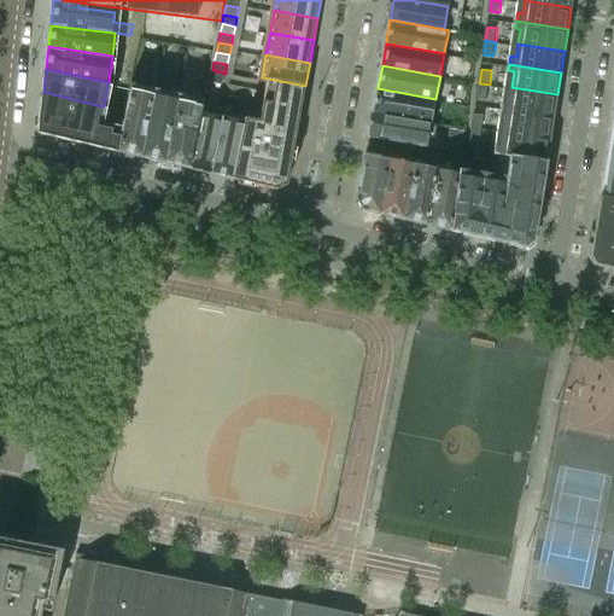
[(212,70),(210,80),(223,83),(224,79),(226,74),(212,70)]
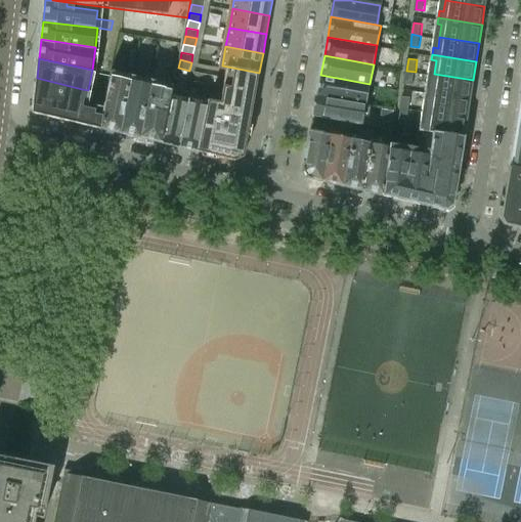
[(205,110),(199,150),(236,160),(245,156),(246,147),(259,73),(227,67),(226,74),(224,84),(221,99),(208,97),(207,99),(205,110)]
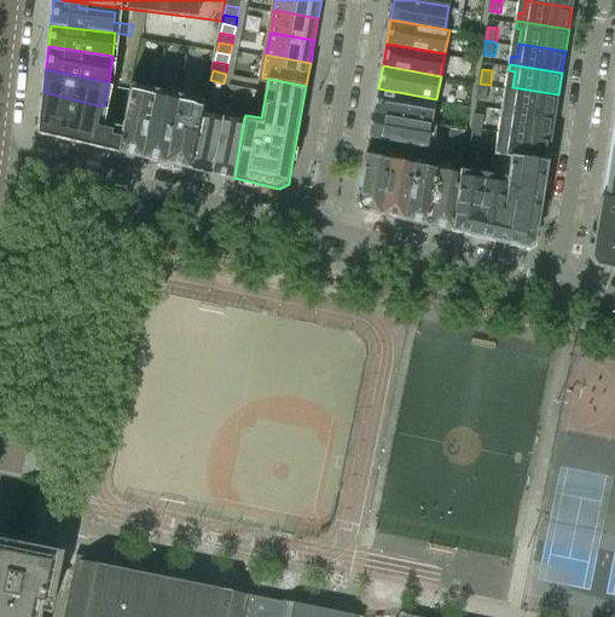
[(480,84),(479,97),(488,98),(491,85),(480,84)]
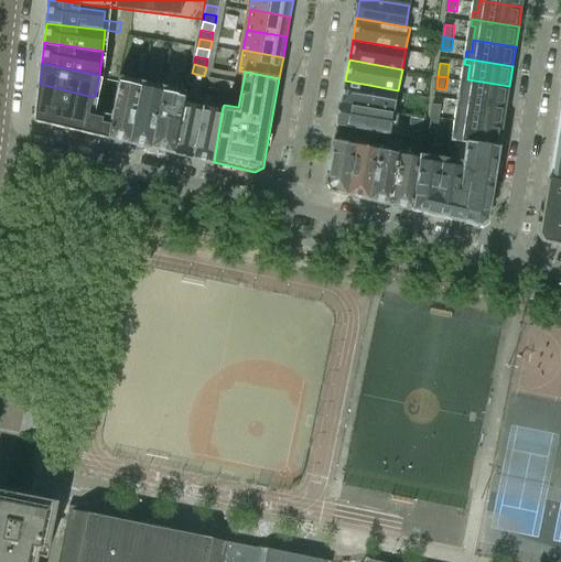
[(121,79),(117,101),(115,109),(108,137),(128,141),(141,84),(121,79)]
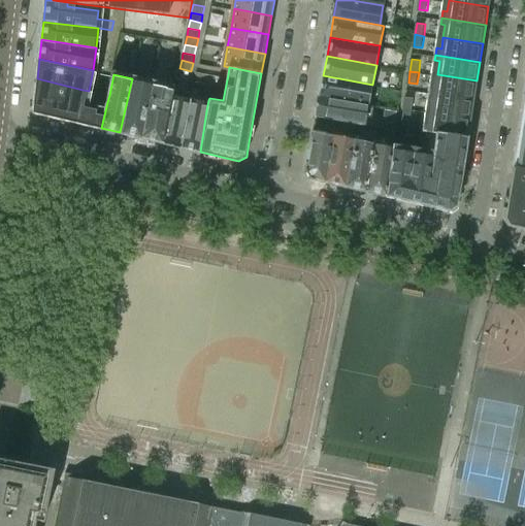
[(477,80),(437,74),(435,84),(431,83),(430,90),(474,97),(477,80)]
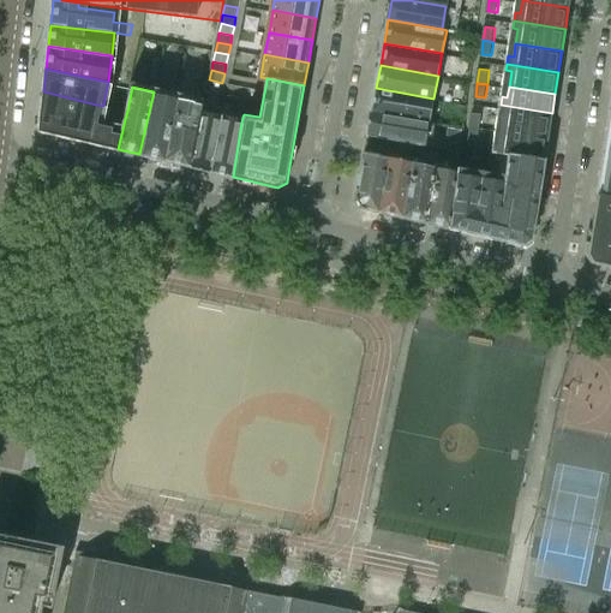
[(433,99),(376,88),(372,111),(430,120),(433,99)]
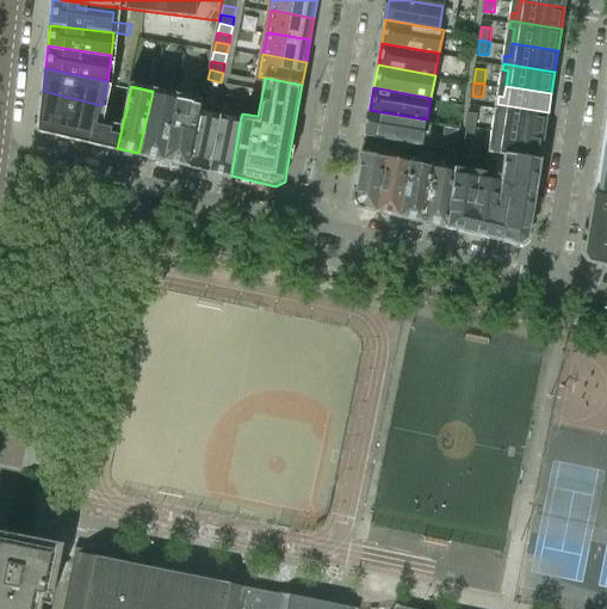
[(95,104),(43,91),(39,123),(45,131),(117,148),(124,118),(115,116),(112,125),(92,121),(95,104)]
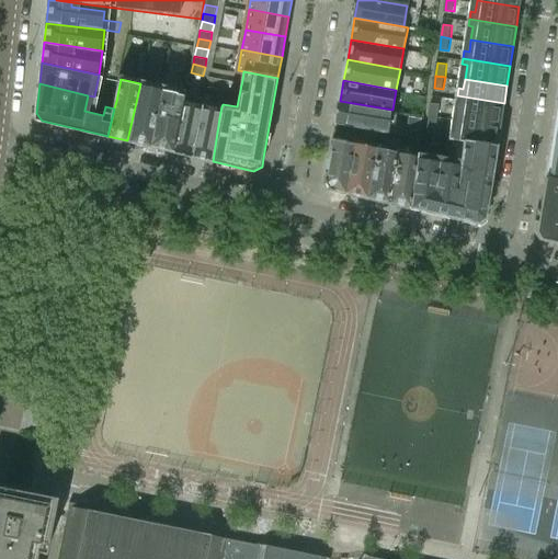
[(162,89),(140,83),(127,140),(149,146),(162,89)]
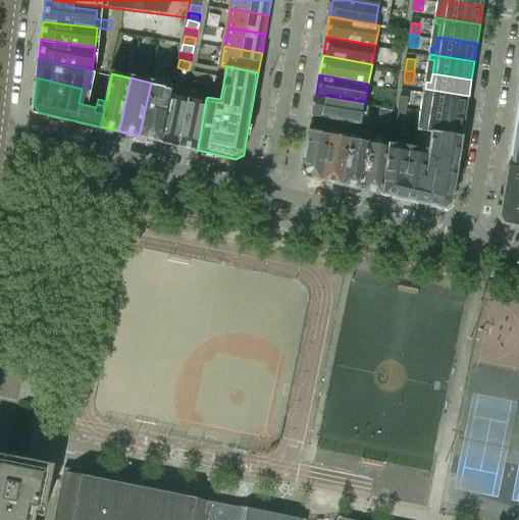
[(172,88),(151,83),(139,136),(161,141),(171,92),(172,88)]
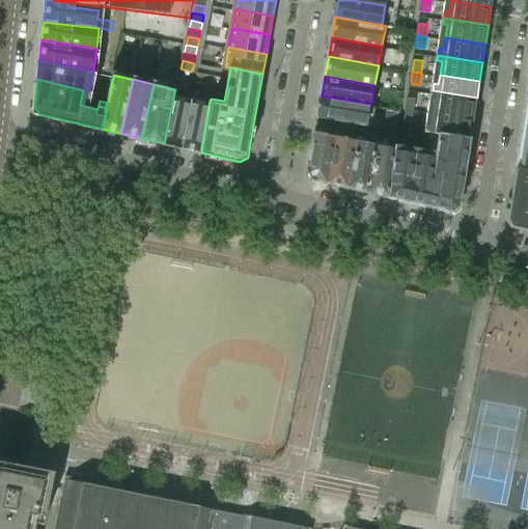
[(477,98),(433,90),(432,99),(436,99),(434,110),(474,116),(477,98)]
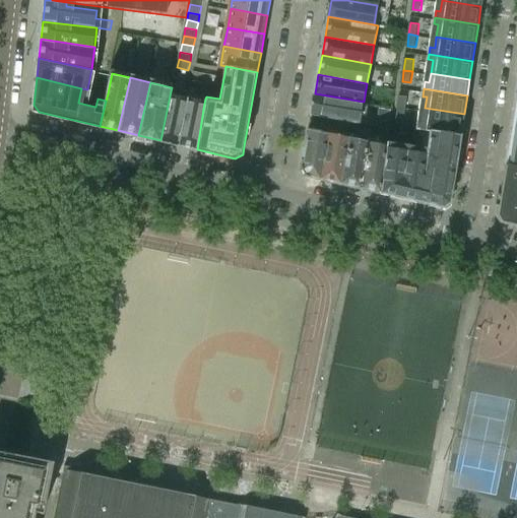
[(187,94),(171,91),(160,140),(179,145),(187,94)]
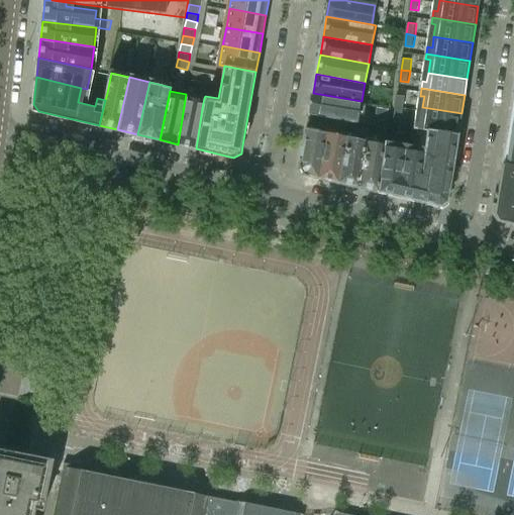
[(362,101),(313,93),(310,112),(330,116),(358,120),(362,101)]
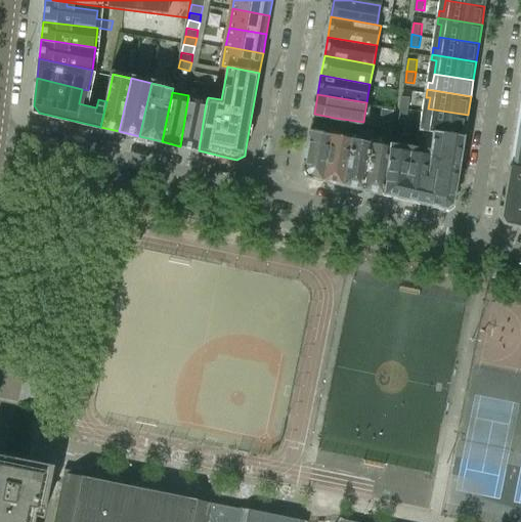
[(207,99),(188,95),(180,146),(198,150),(205,110),(207,99)]
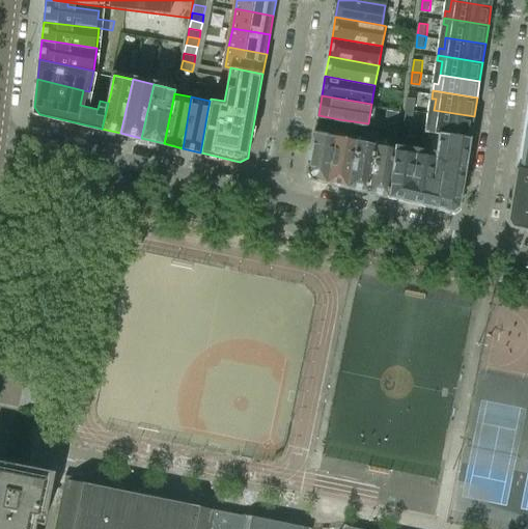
[(409,96),(407,109),(415,110),(417,98),(409,96)]
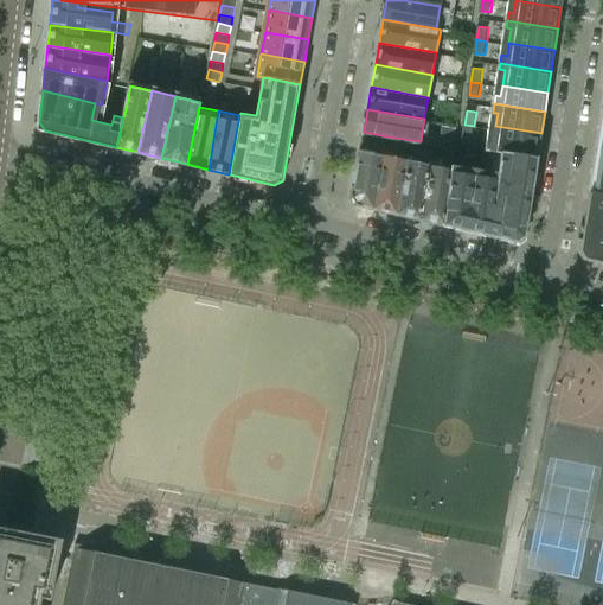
[(464,125),(463,139),(473,140),(474,126),(464,125)]
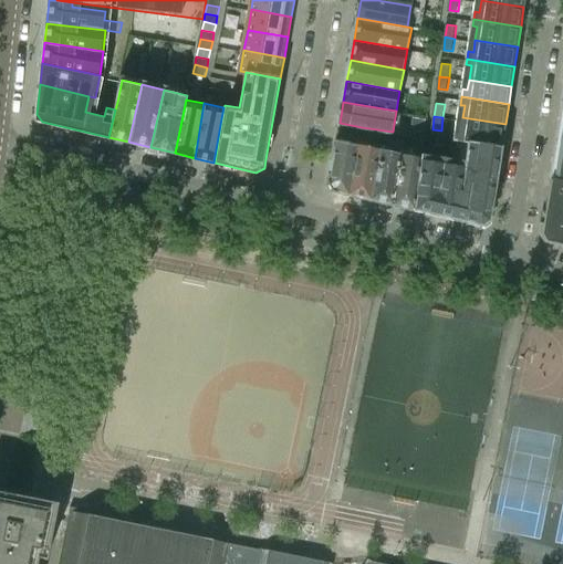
[(506,124),(462,117),(461,129),(456,128),(455,137),(467,139),(502,145),(506,124)]
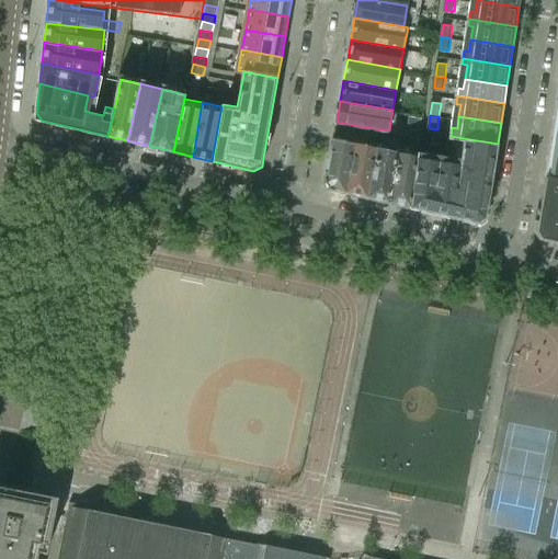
[(557,118),(555,118),(546,177),(557,179),(557,118)]
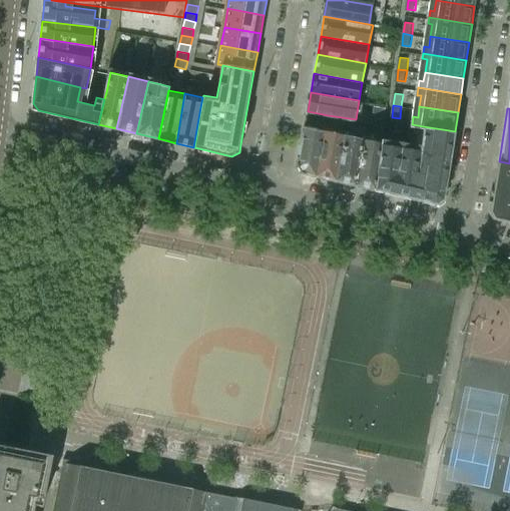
[(328,115),(308,111),(298,165),(302,172),(317,175),(326,122),(328,115)]
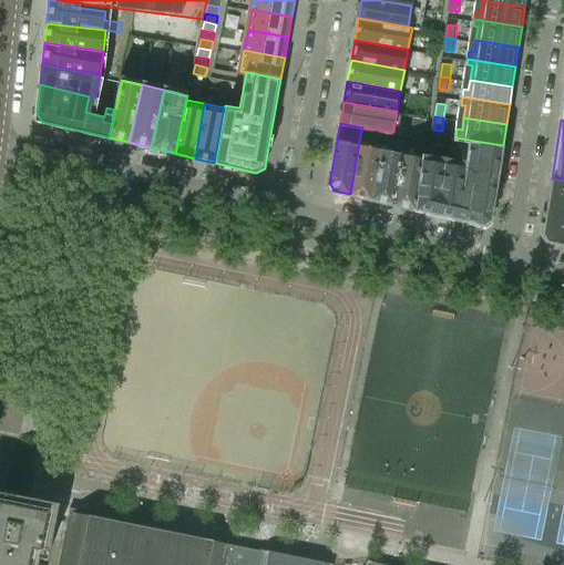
[(370,137),(360,135),(350,194),(371,199),(381,146),(369,143),(370,137)]
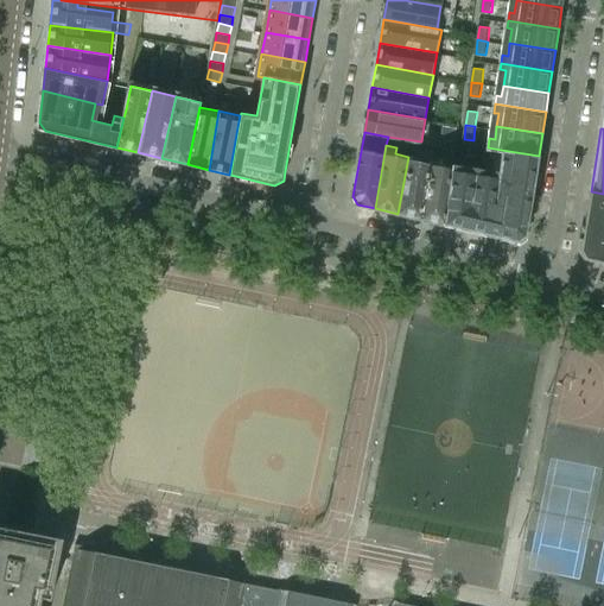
[(532,203),(539,156),(501,150),(498,170),(494,197),(532,203)]
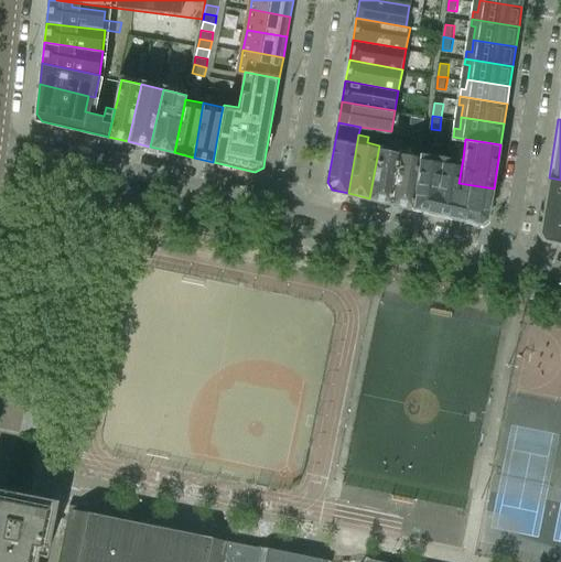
[(380,140),(379,146),(369,198),(391,204),(400,151),(388,148),(389,142),(380,140)]
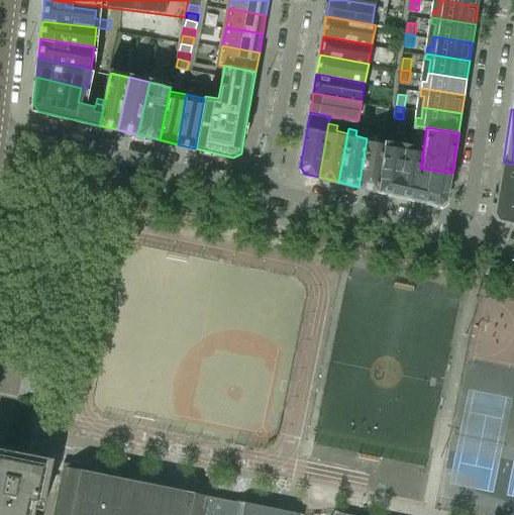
[(368,132),(367,138),(358,187),(379,191),(386,142),(375,140),(376,135),(368,132)]
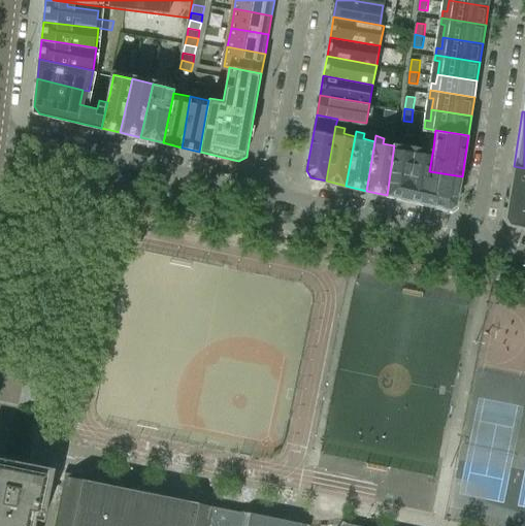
[(424,204),(429,171),(433,148),(394,141),(394,145),(387,195),(424,204)]
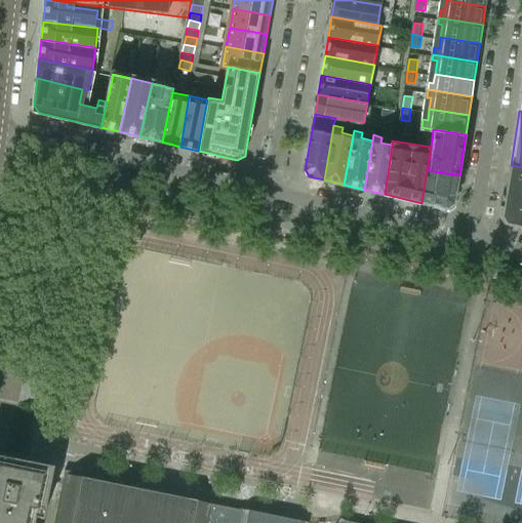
[(521,167),(511,165),(503,216),(507,223),(521,226),(521,167)]
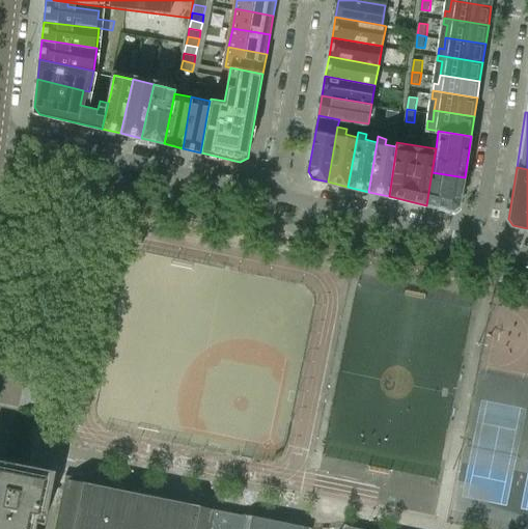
[(460,206),(465,177),(432,172),(426,205),(452,212),(460,206)]
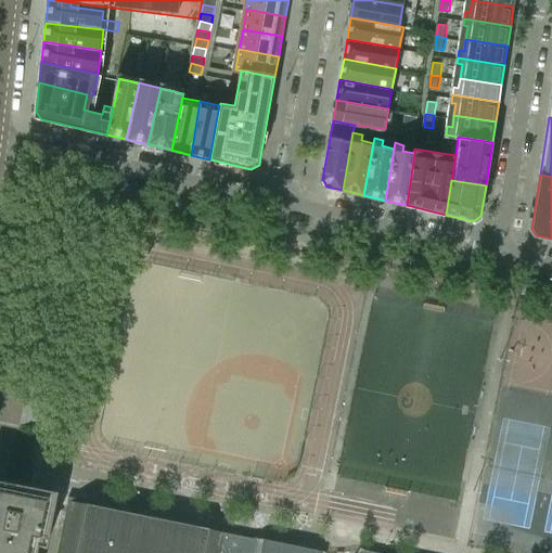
[(120,196),(118,207),(133,210),(137,201),(120,196)]
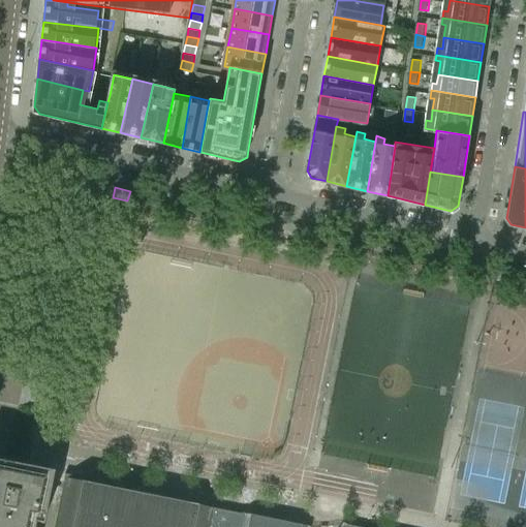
[(42,526),(47,513),(53,483),(55,469),(0,458),(0,526),(42,526)]
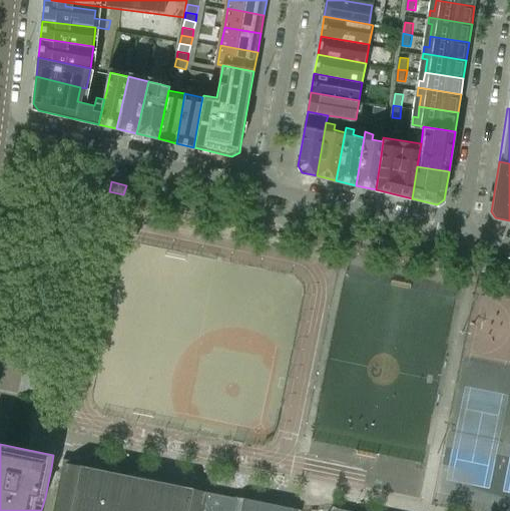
[(357,510),(335,506),(334,507),(331,510),(300,510),(301,509),(293,508),(293,509),(245,499),(245,498),(192,487),(192,488),(82,466),(83,461),(65,458),(54,510),(357,510)]
